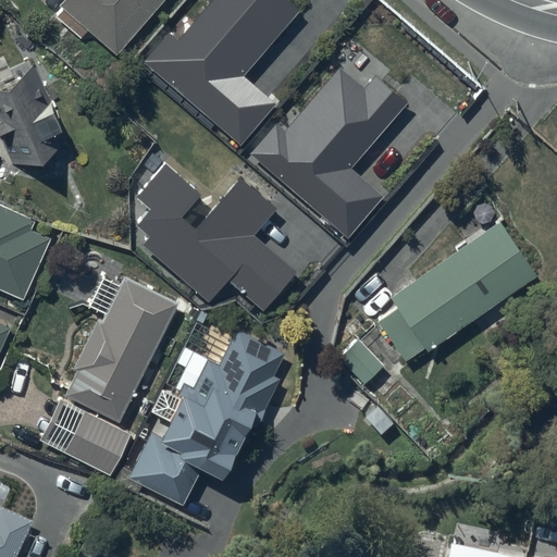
[(62,0),(59,4),(62,9),(56,15),(81,38),(87,31),(115,54),(163,0),(62,0)]
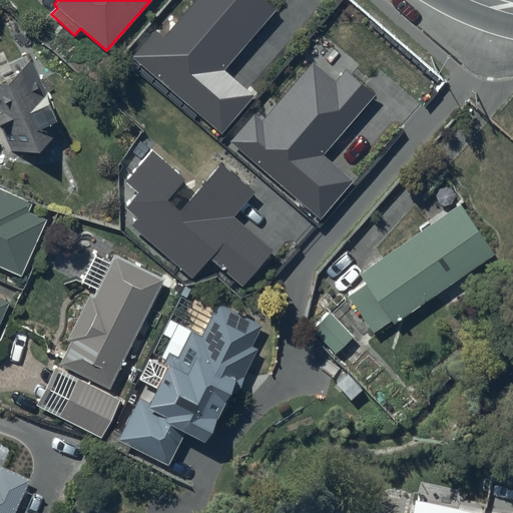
[(276,2),(273,0),(186,0),(162,29),(153,22),(130,48),(219,126),(253,87),(223,62),(276,2)]
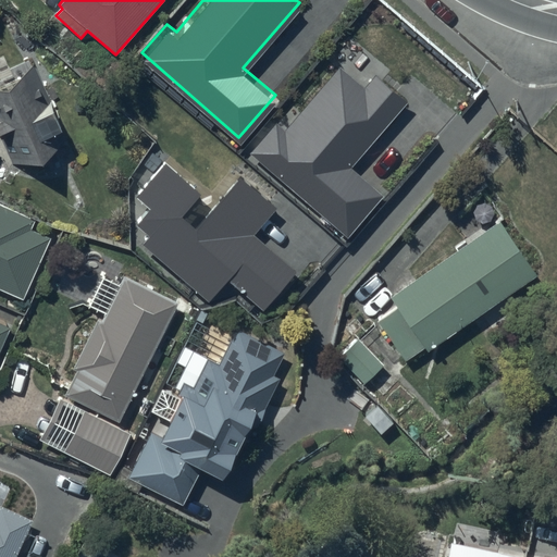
[(363,81),(337,58),(283,121),(275,115),(249,145),(346,227),(379,188),(349,162),(407,95),(374,67),(363,81)]
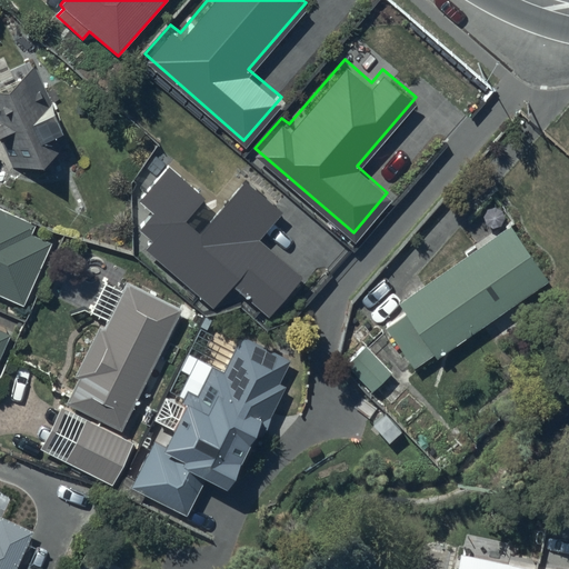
[(33,66),(0,81),(0,139),(19,180),(38,171),(42,180),(56,173),(49,160),(72,149),(33,66)]
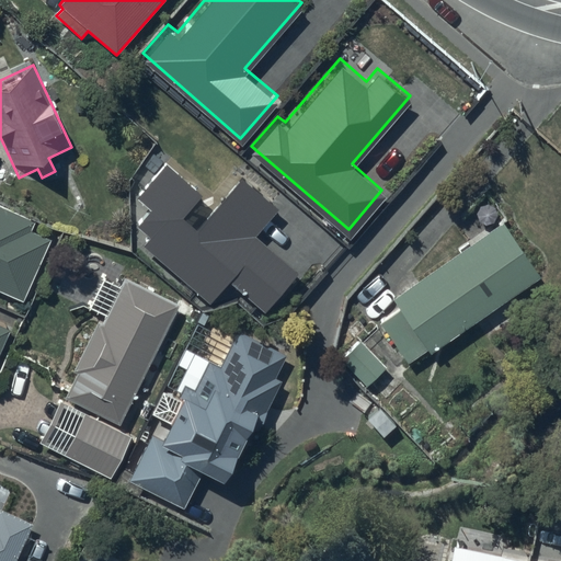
[(165,164),(138,196),(153,209),(138,226),(151,239),(145,248),(212,306),(230,283),(264,313),(298,273),(255,238),(278,209),(242,179),(197,230),(182,218),(202,195),(165,164)]
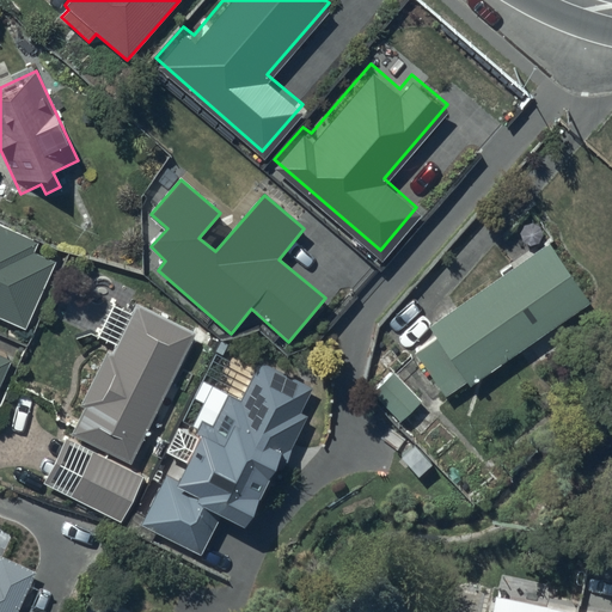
[(0,316),(25,328),(54,262),(32,252),(37,243),(0,226),(0,316)]
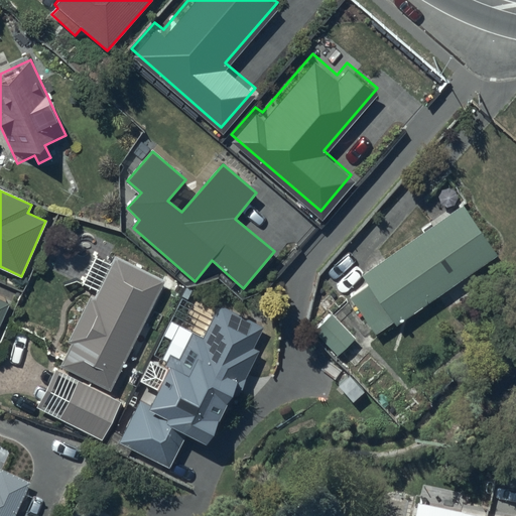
[(461,206),(362,275),(369,285),(350,298),(374,334),(392,320),(395,326),(496,255),(461,206)]
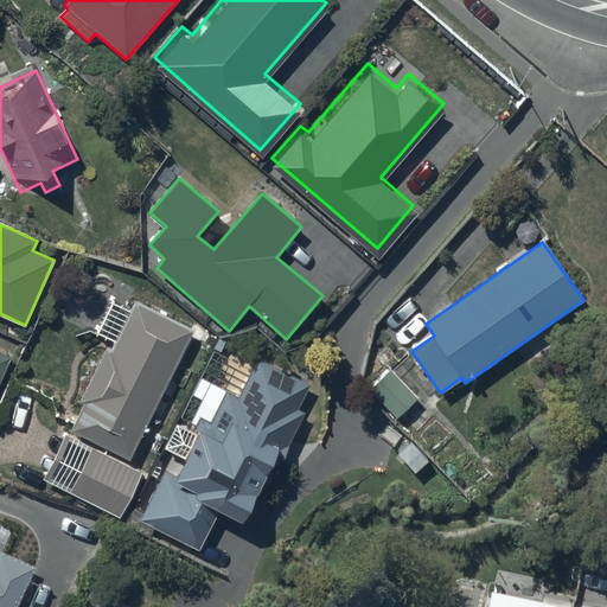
[(69,433),(126,461),(191,330),(133,301),(128,312),(109,302),(95,331),(114,340),(109,351),(106,349),(80,401),(84,403),(69,433)]
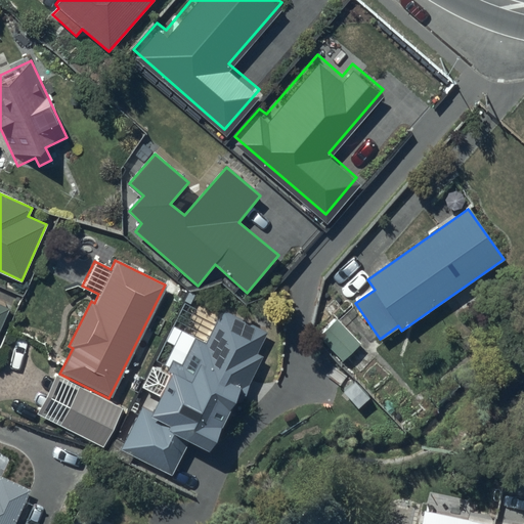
[(0,326),(8,308),(0,303),(0,326)]
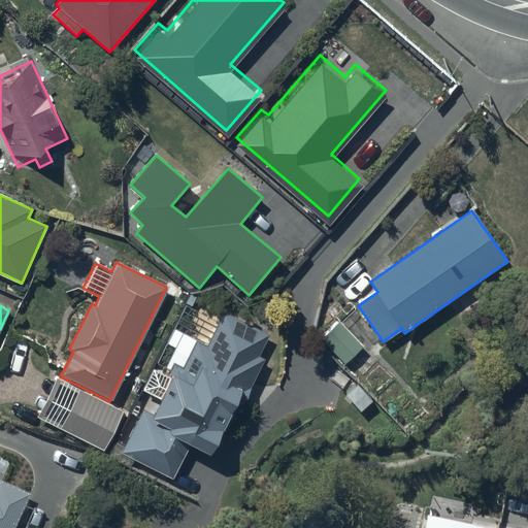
[(143,408),(122,452),(172,476),(189,443),(208,453),(234,401),(241,405),(261,367),(244,359),(254,340),(243,335),(245,331),(231,325),(230,328),(208,318),(190,354),(178,349),(169,367),(174,369),(153,413),(143,408)]
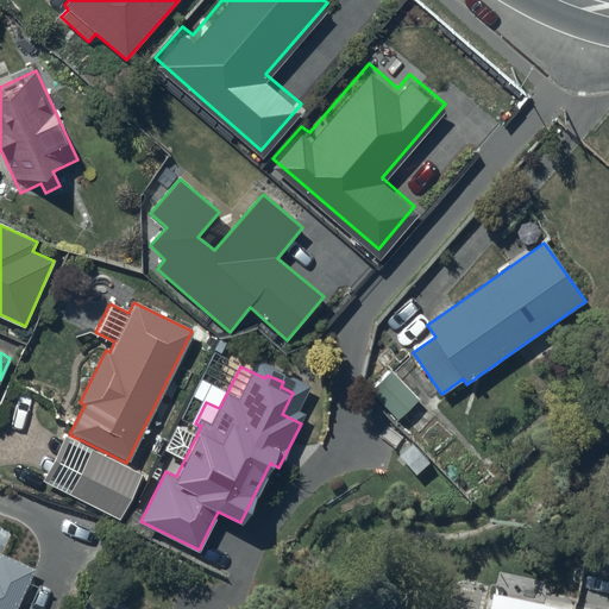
[(439,421),(391,372),(371,391),(418,440),(439,421)]
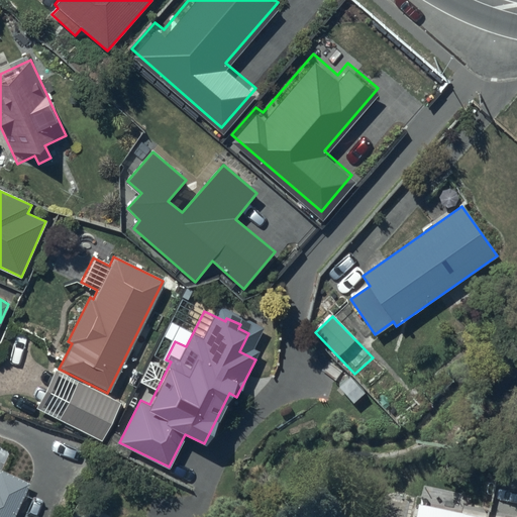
[(107,393),(59,369),(58,371),(56,369),(36,407),(102,440),(120,404),(105,396),(107,393)]
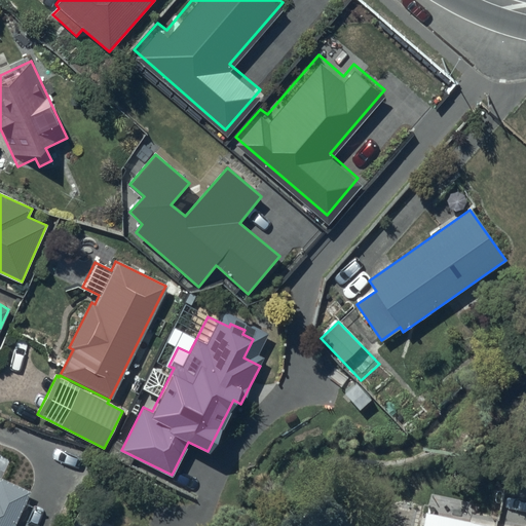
[(0,525),(13,525),(31,491),(1,478),(0,478),(0,525)]
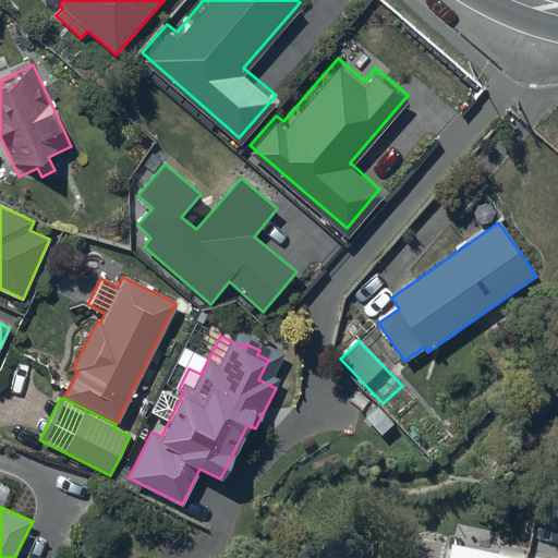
[(528,557),(460,543),(456,557),(528,557)]
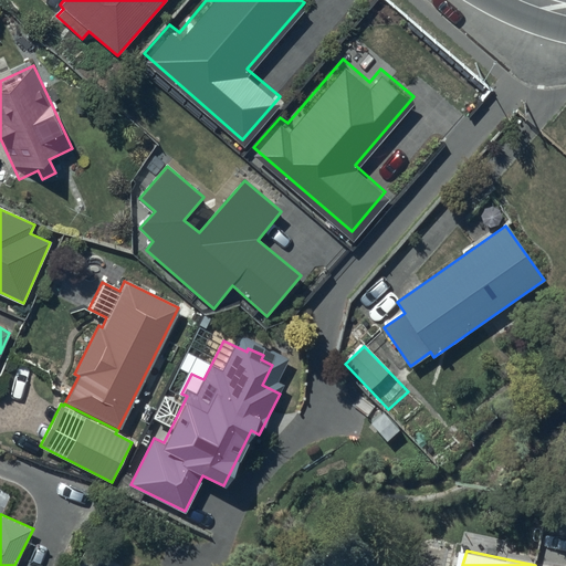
All buildings are outlined.
